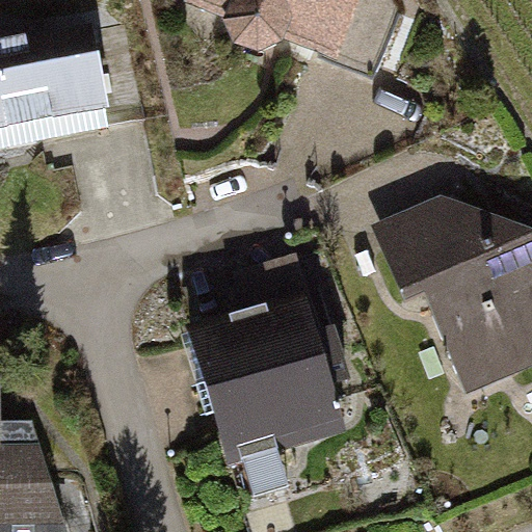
[(343,0),(179,0),(320,57),(343,0)]
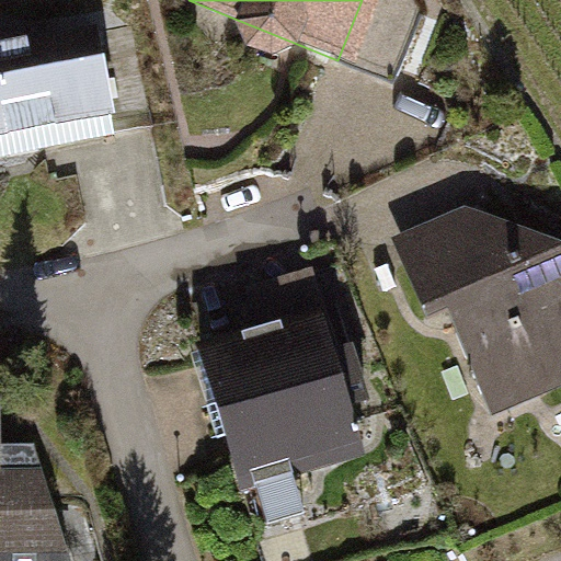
[(100,23),(0,39),(0,132),(116,112),(100,23)]
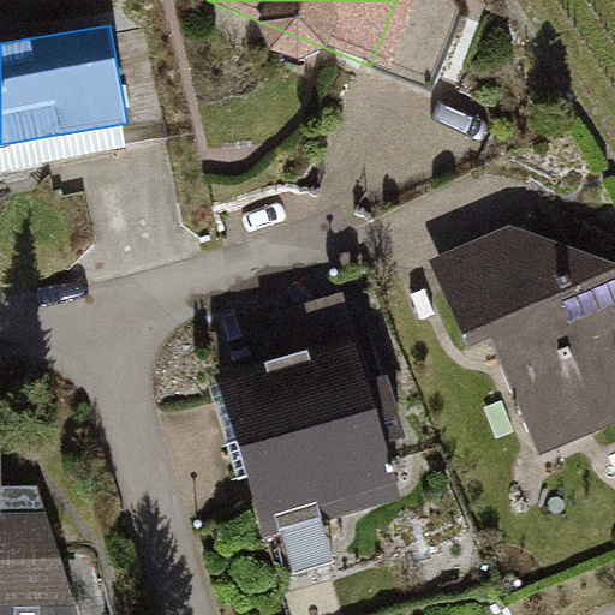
[(614,267),(514,227),(433,261),(472,356),(494,347),(539,455),(614,423),(614,267)]
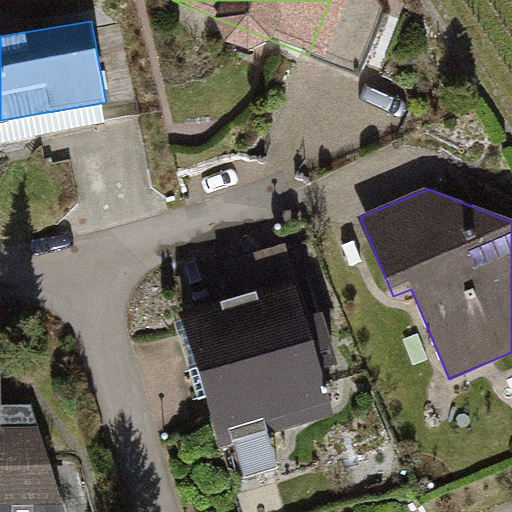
[(298,295),(199,321),(231,443),(330,417),(298,295)]
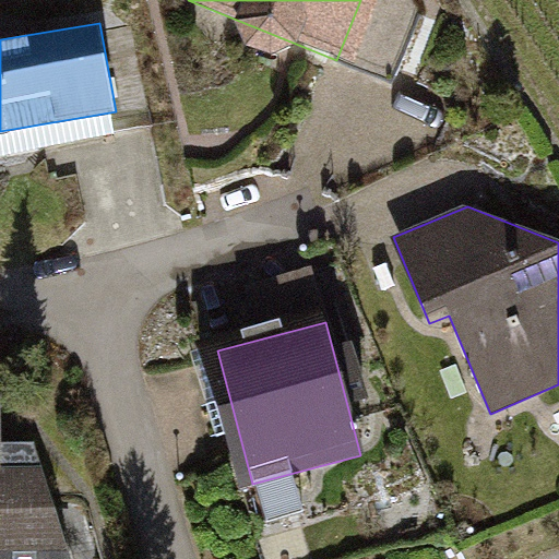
[(4,392),(0,392),(0,558),(75,558),(38,440),(4,440),(4,392)]
